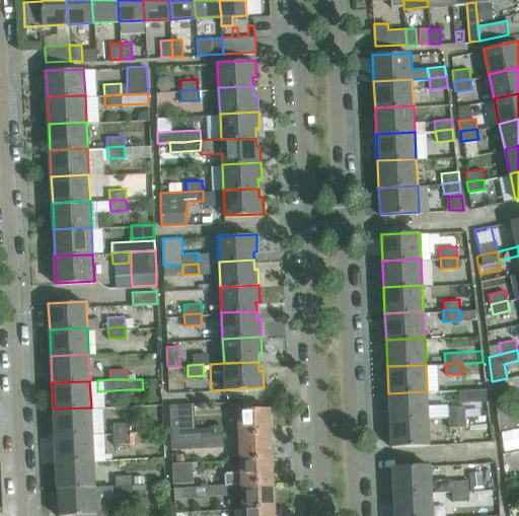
[(486,399),(486,388),(458,389),(458,400),(486,399)]
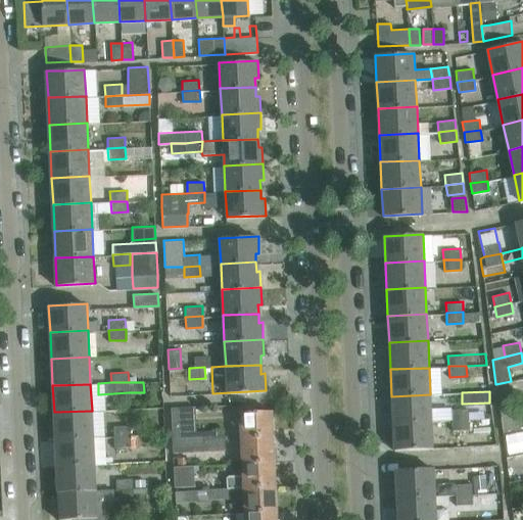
[(432,421),(430,394),(391,396),(393,423),(432,421)]
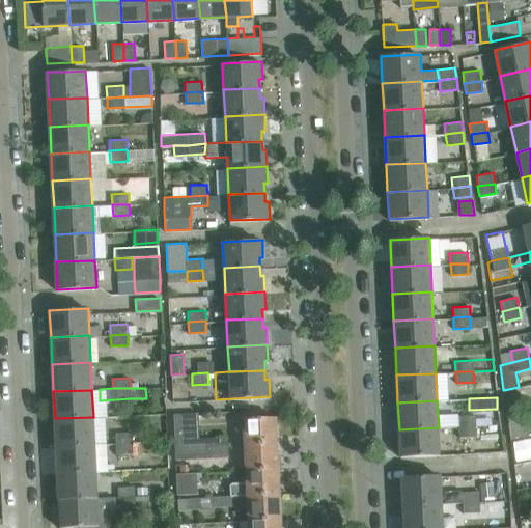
[(510,438),(530,433),(530,422),(524,424),(521,409),(507,412),(510,438)]
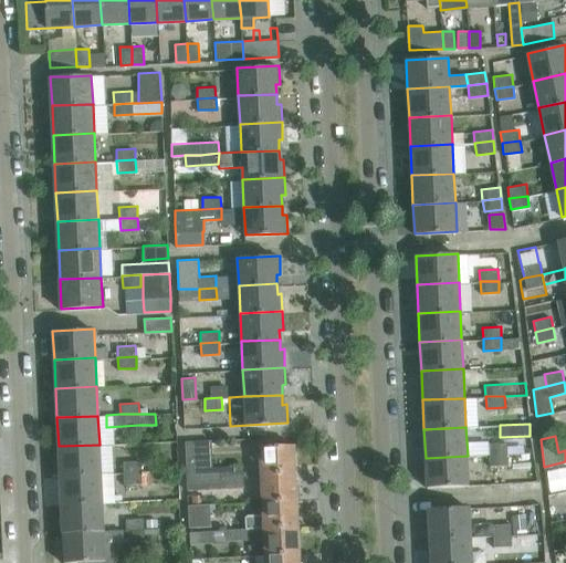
[(243,465),(211,467),(210,439),(185,440),(186,477),(243,473),(243,465)]
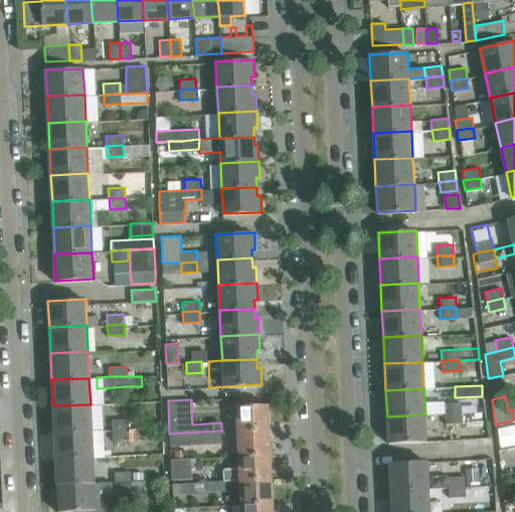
[(462,412),(461,402),(461,401),(444,402),(445,413),(462,412)]
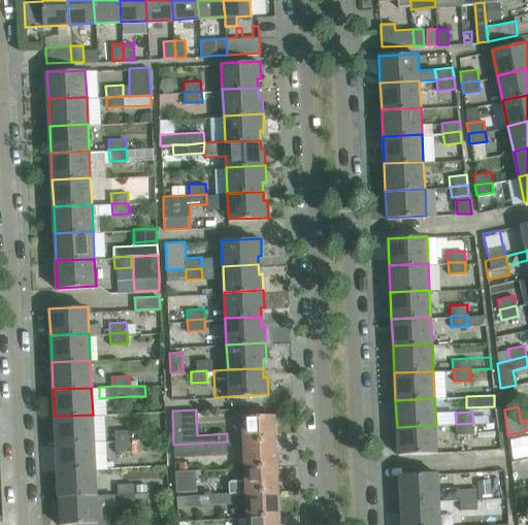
[(94,441),(93,415),(55,416),(56,444),(94,441)]
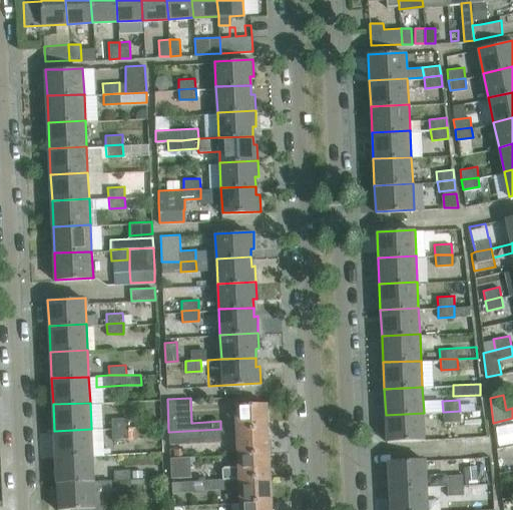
[(268,427),(267,403),(234,404),(235,429),(268,427)]
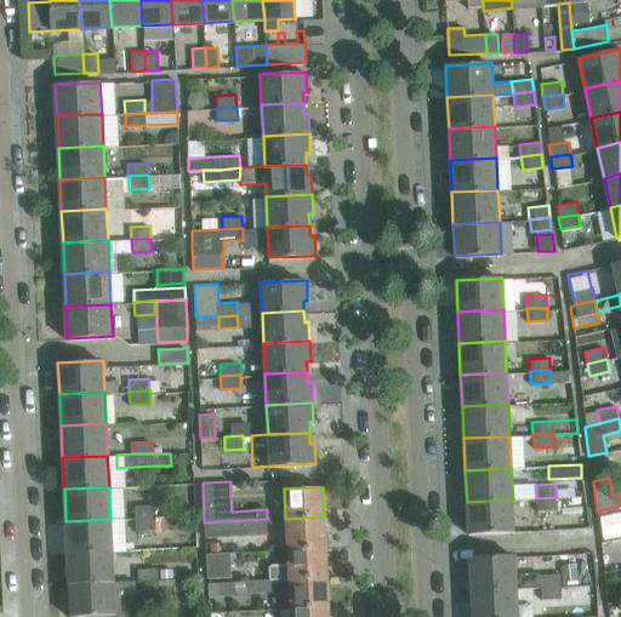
[(557,509),(557,497),(536,498),(536,510),(557,509)]
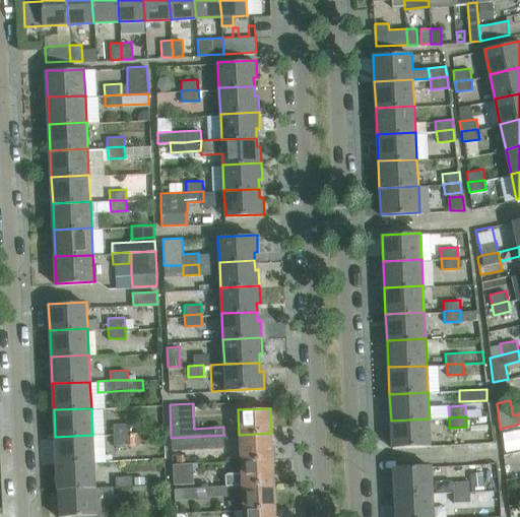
[(431,445),(430,418),(391,421),(392,447),(431,445)]
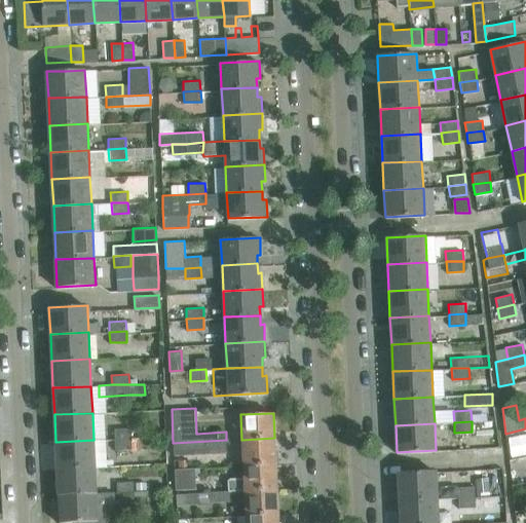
[(114,427),(114,438),(132,438),(132,427),(114,427)]
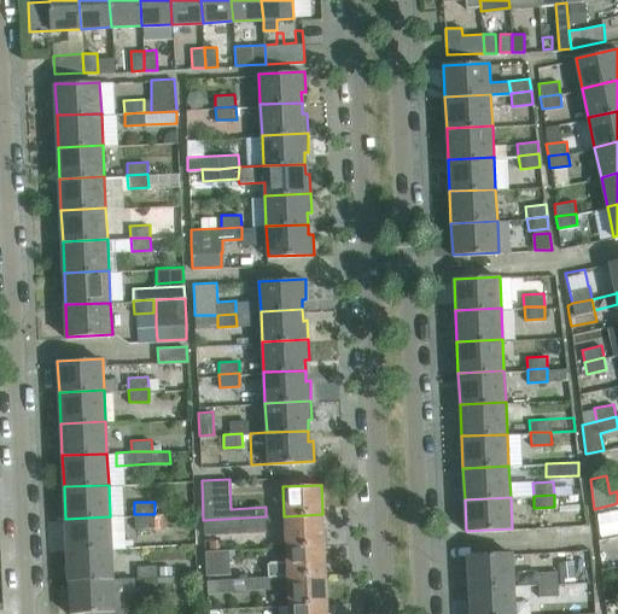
[(617,503),(594,509),(595,522),(608,520),(608,518),(617,514),(617,503)]
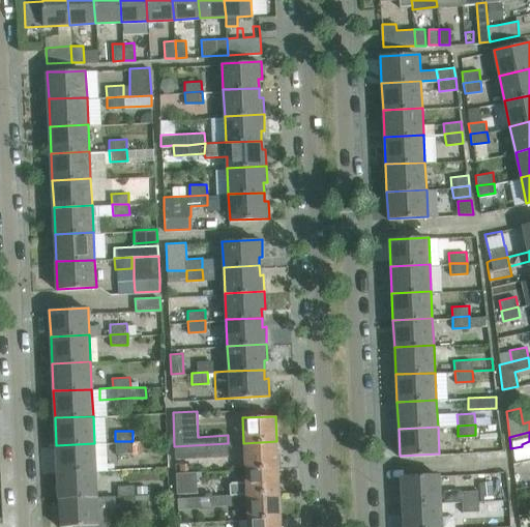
[(134,451),(133,441),(115,441),(116,452),(134,451)]
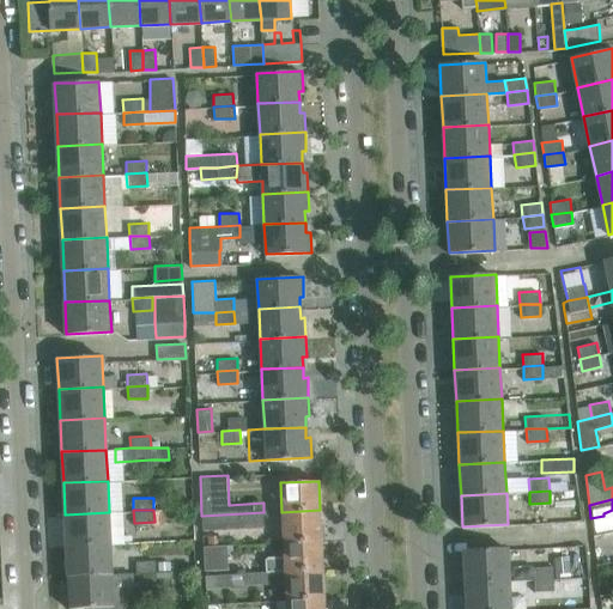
[(321,540),(320,510),(281,512),(284,541),(321,540)]
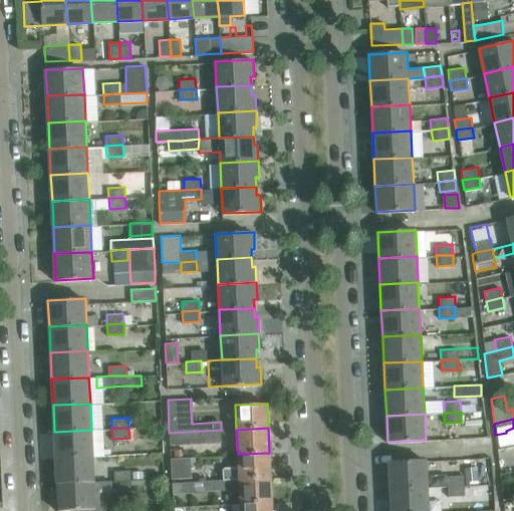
[(92,456),(91,430),(54,432),(55,458),(92,456)]
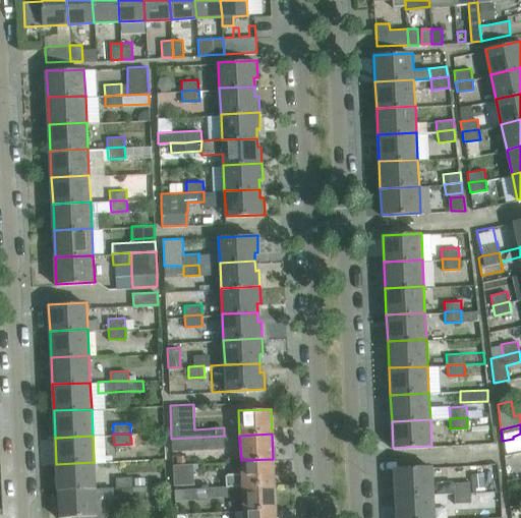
[(224,448),(224,436),(171,439),(172,450),(224,448)]
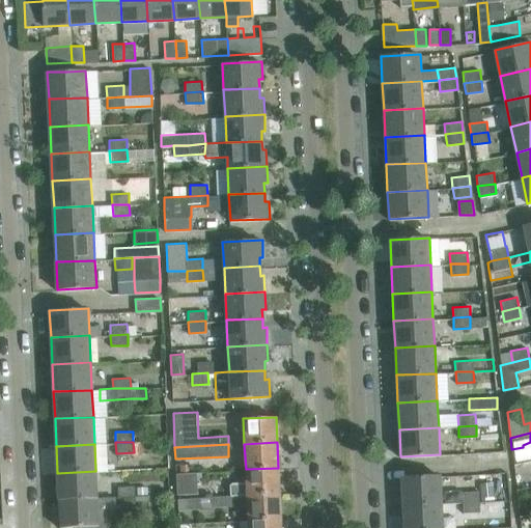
[(279,493),(278,468),(246,469),(246,482),(229,483),(230,495),(231,495),(247,495),(279,493)]
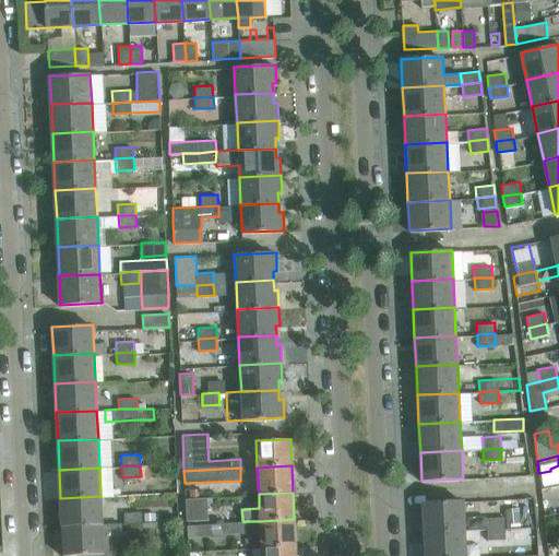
[(102,524),(100,496),(60,498),(61,527),(102,524)]
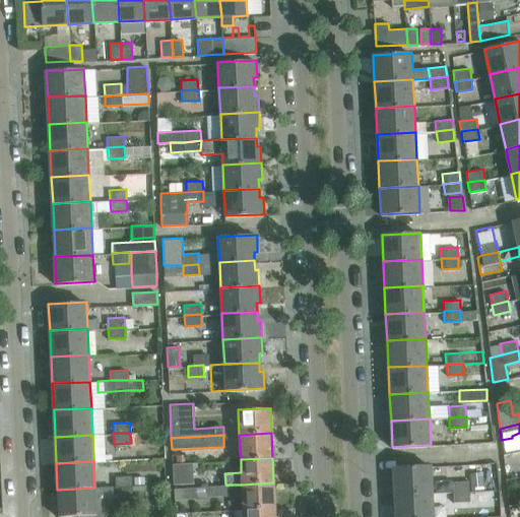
[(173,463),(174,483),(194,482),(193,462),(173,463)]
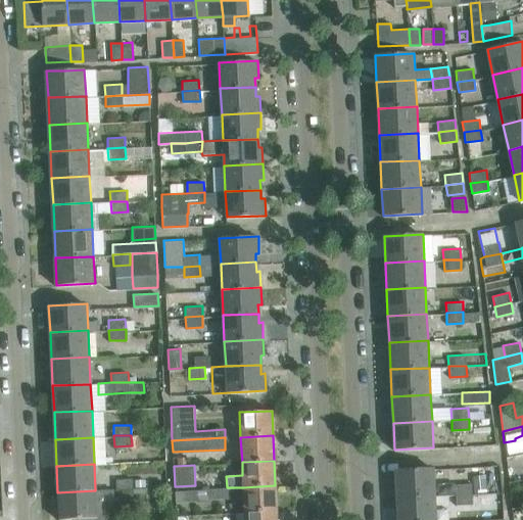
[(434,468),(416,469),(395,470),(396,498),(435,495),(434,468)]
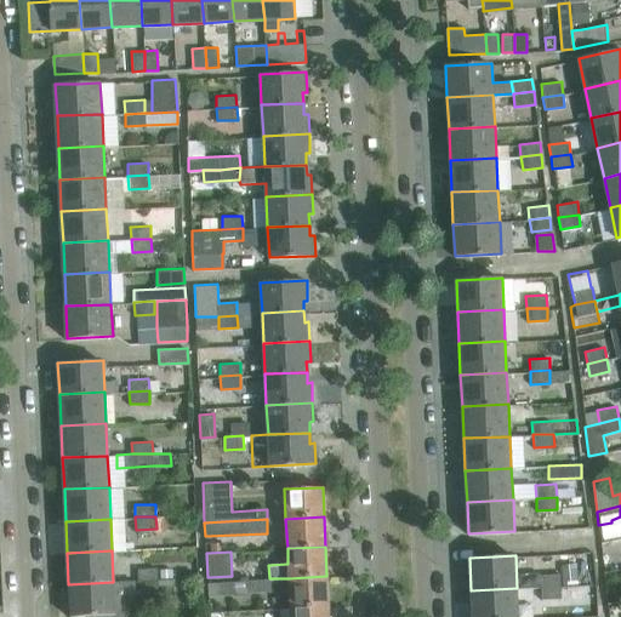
[(576,561),(560,563),(562,583),(577,581),(576,561)]
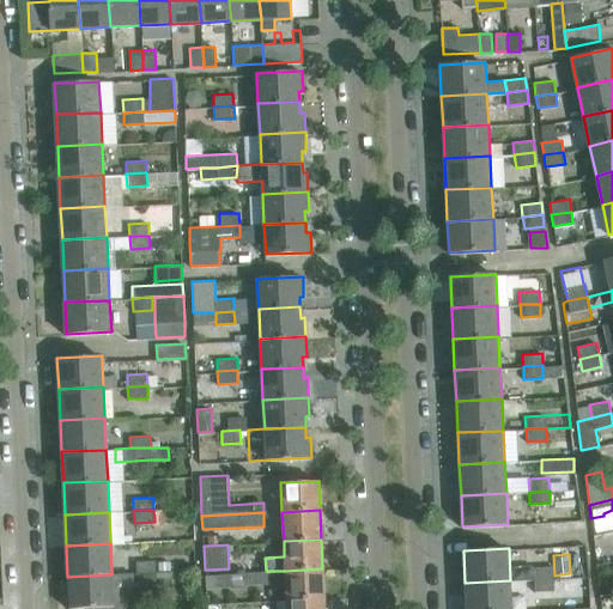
[(156,559),(135,560),(137,573),(157,572),(156,559)]
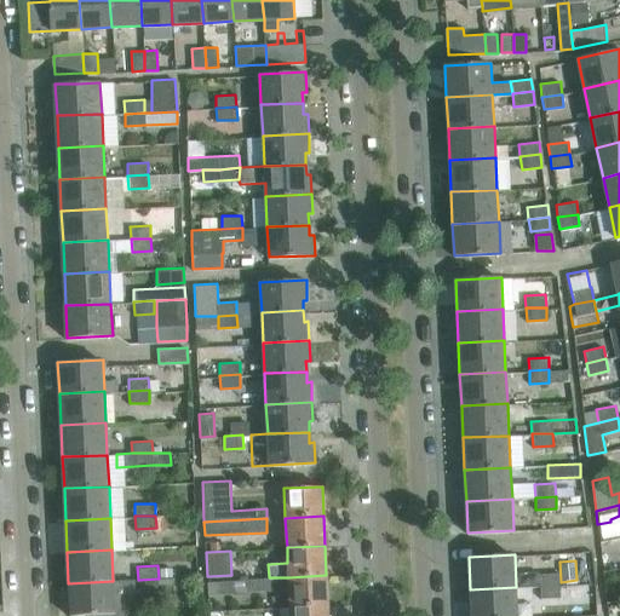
[(560,571),(539,573),(540,586),(561,585),(560,571)]
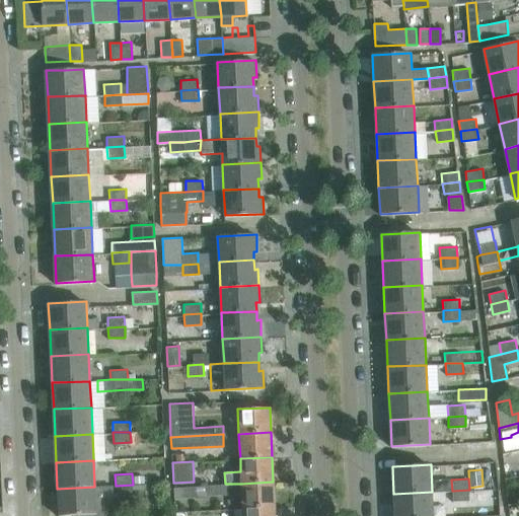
[(274,506),(273,482),(241,484),(242,508),(274,506)]
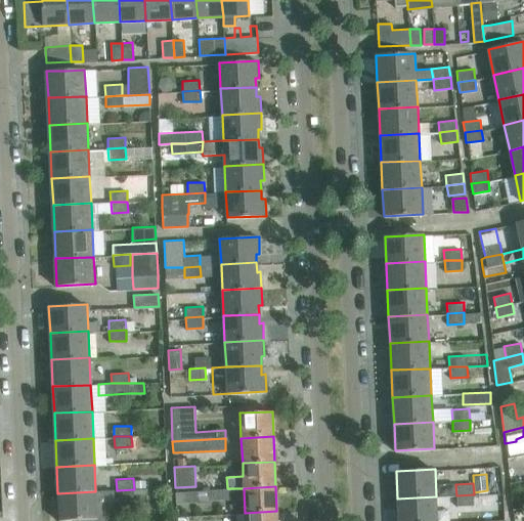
[(228,498),(228,488),(227,488),(210,489),(210,500),(228,498)]
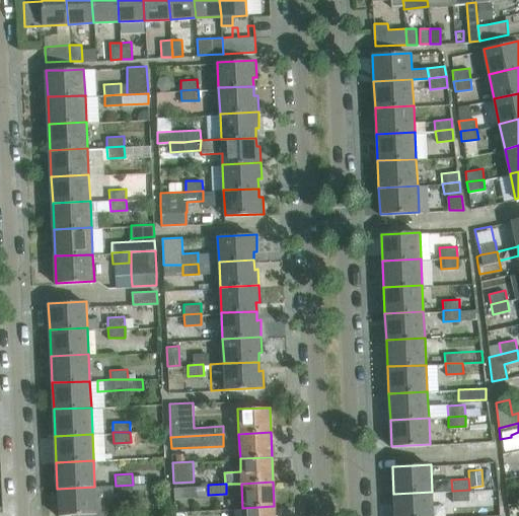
[(133,494),(133,485),(116,486),(116,495),(133,494)]
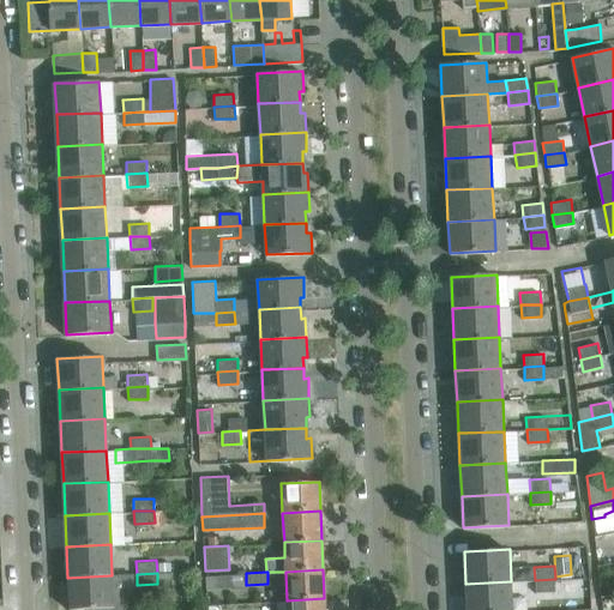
[(133,605),(132,581),(131,574),(112,575),(67,578),(70,609),(90,608),(90,609),(124,609),(124,607),(133,605)]
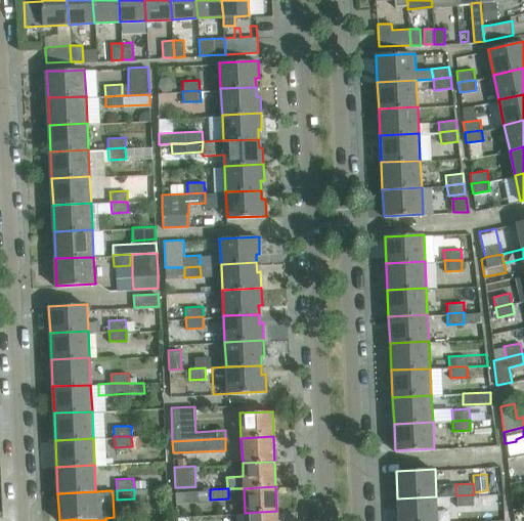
[(197,502),(197,490),(176,491),(176,503),(197,502)]
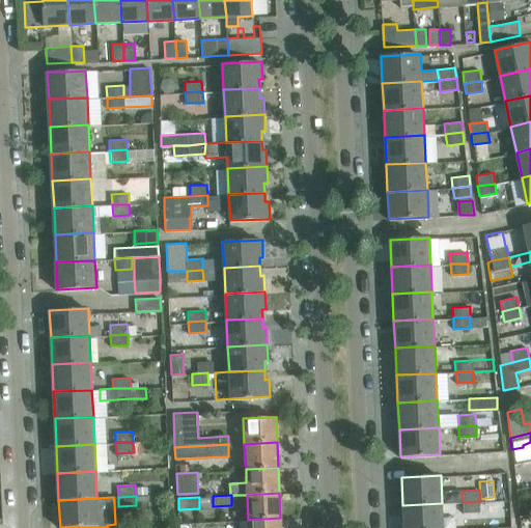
[(495,500),(480,501),(463,502),(463,512),(496,511),(495,500)]
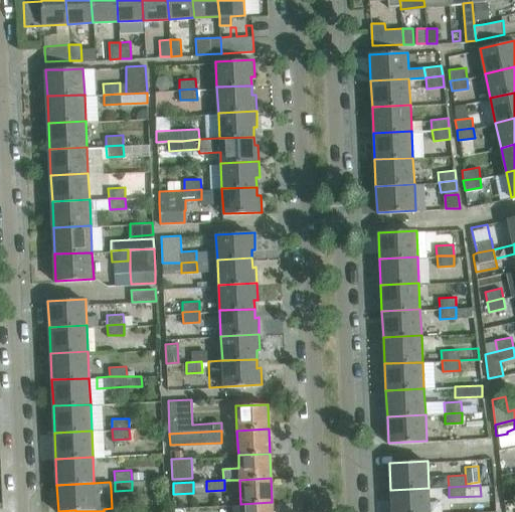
[(445,487),(428,488),(390,490),(391,511),(430,511),(428,500),(446,499),(445,487)]
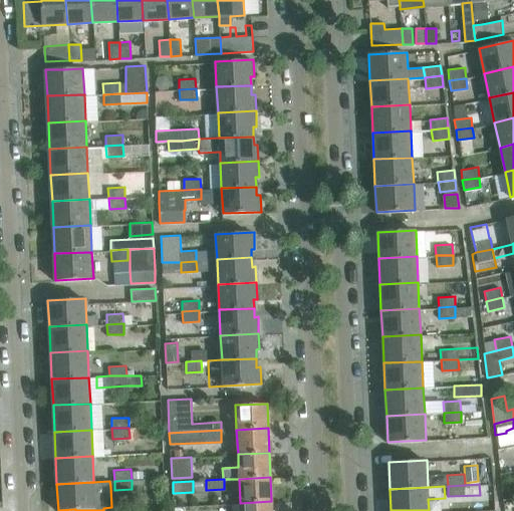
[(271,510),(271,501),(240,503),(240,510),(271,510)]
